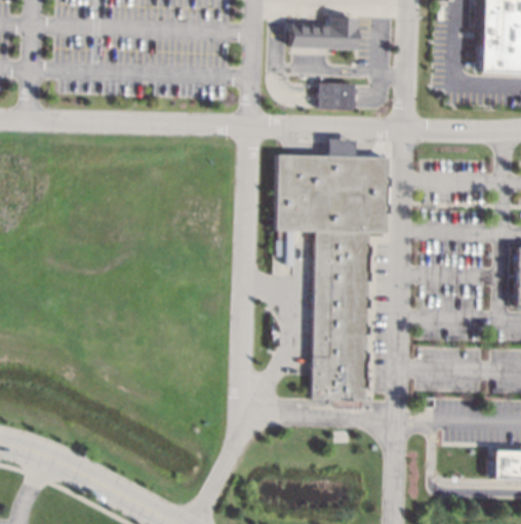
[(520,74),(479,73),(479,67),(480,46),(478,46),(478,38),(479,38),(479,27),(474,27),(474,0),(520,0),(520,74)]
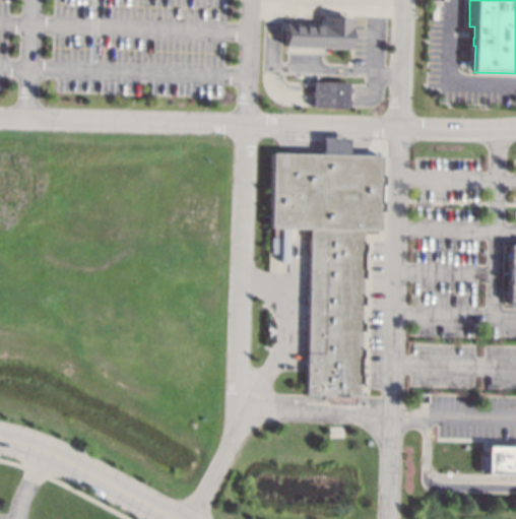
[(353,49),(355,18),(326,17),(325,25),(288,24),(287,47),(353,49)]
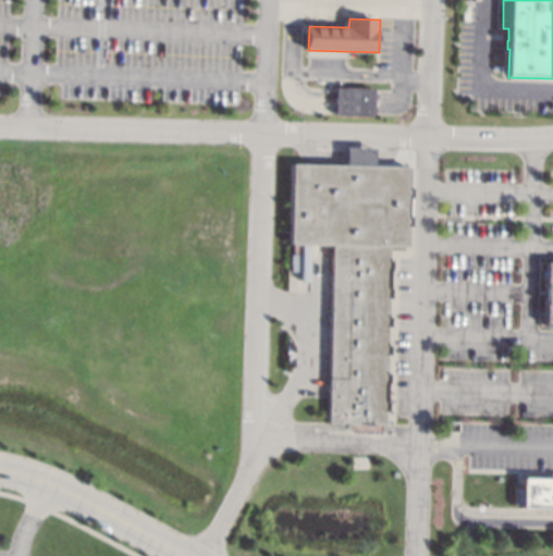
[(373,116),(336,115),(336,102),(338,88),(375,89),(373,103),(373,116)]
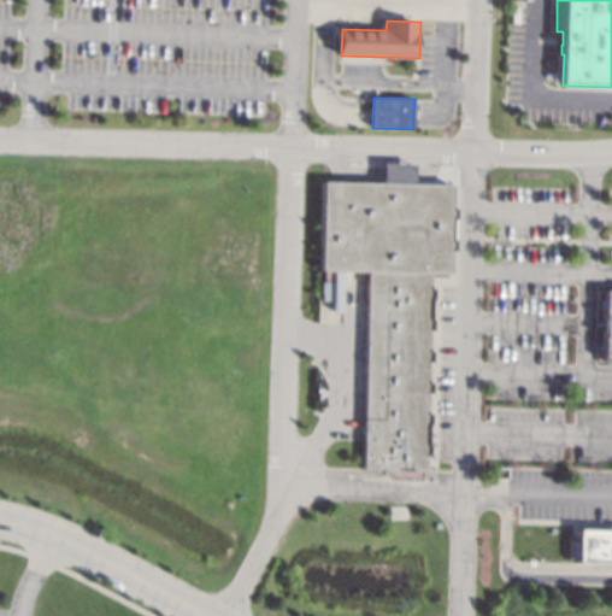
[(439,183),(455,183),(455,206),(457,206),(457,220),(454,220),(454,238),(455,238),(455,251),(454,251),(454,273),(436,273),(436,287),(437,288),(437,292),(437,299),(435,299),(435,320),(436,320),(436,323),(436,332),(434,332),(434,351),(435,351),(435,355),(435,363),(434,363),(433,382),(434,382),(434,386),(434,396),(433,396),(433,405),(433,412),(435,412),(435,424),(431,424),(431,436),(431,445),(431,455),(431,458),(430,458),(429,470),(368,469),(372,271),(363,271),(323,270),(324,181),(386,182),(427,183),(427,182),(439,182),(439,183)]
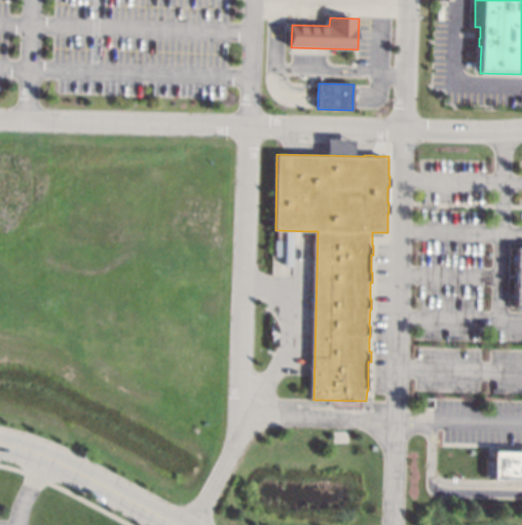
[(521,479),(493,479),(493,477),(487,477),(488,460),(494,460),(494,451),(502,451),(521,451),(521,479)]
